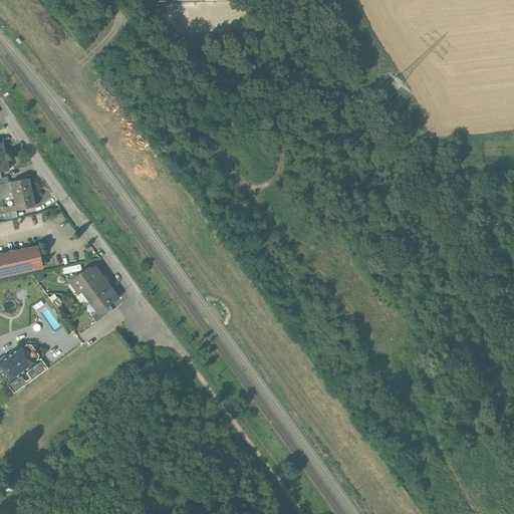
[(5,158),(0,158),(0,173),(8,172),(5,158)]
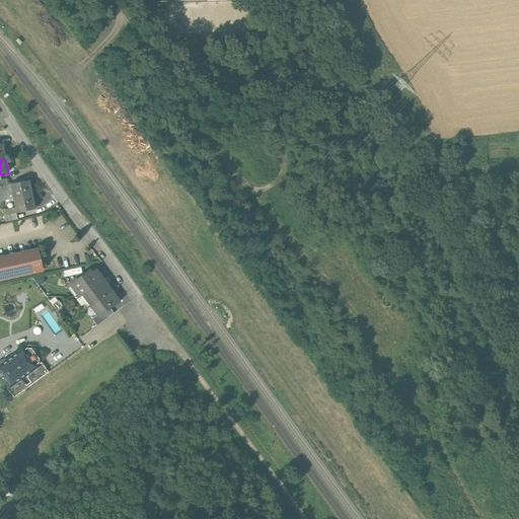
[(7,186),(0,187),(0,202),(14,200),(31,196),(28,181),(7,186)]
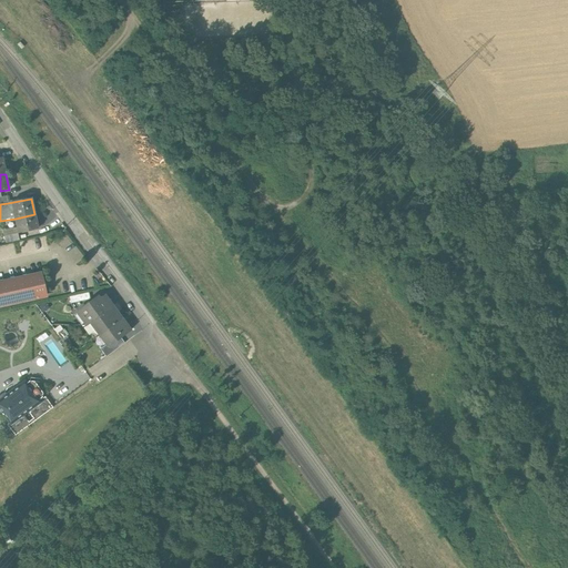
[(34,214),(16,219),(19,233),(38,230),(34,214)]
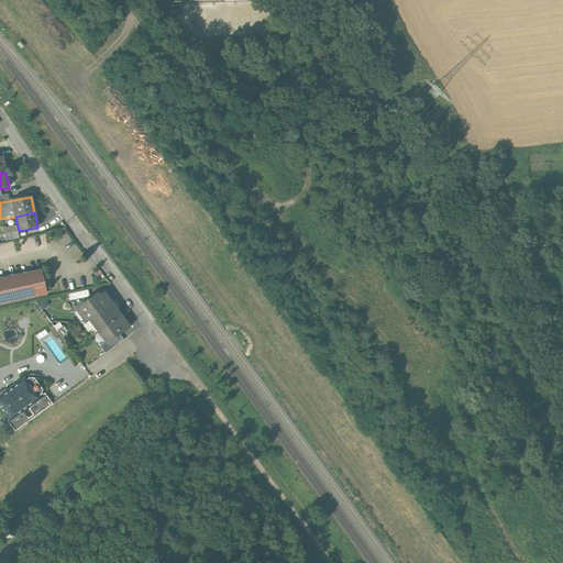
[(17,232),(4,234),(7,241),(18,239),(17,232)]
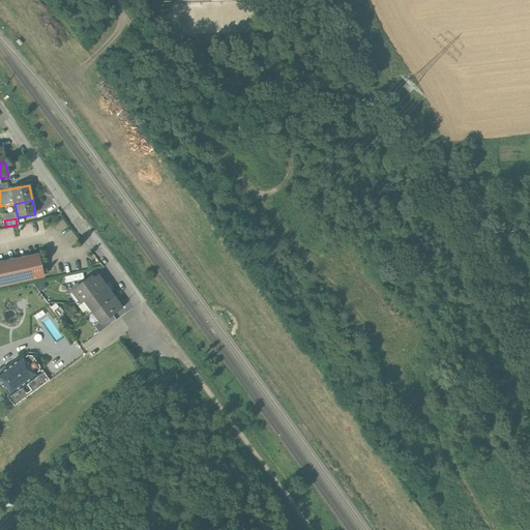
[(0,286),(46,276),(39,252),(0,259),(0,286)]
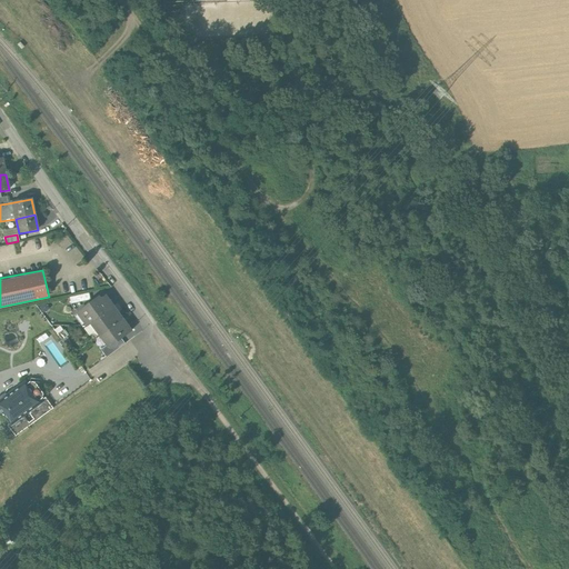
[(89,293),(69,298),(70,305),(90,300),(89,293)]
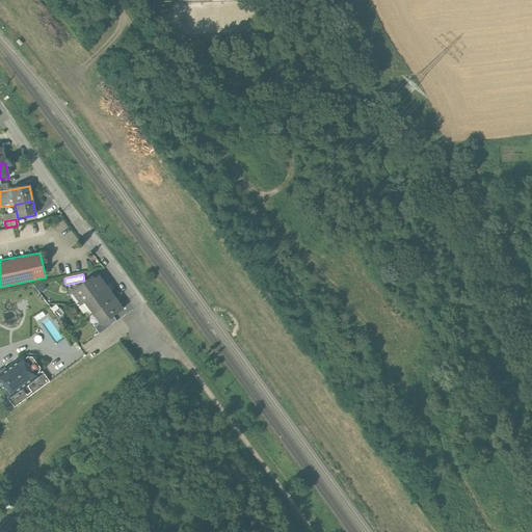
[(87,281),(72,293),(81,306),(84,302),(106,287),(98,276),(94,281),(92,278),(88,283),(87,281)]
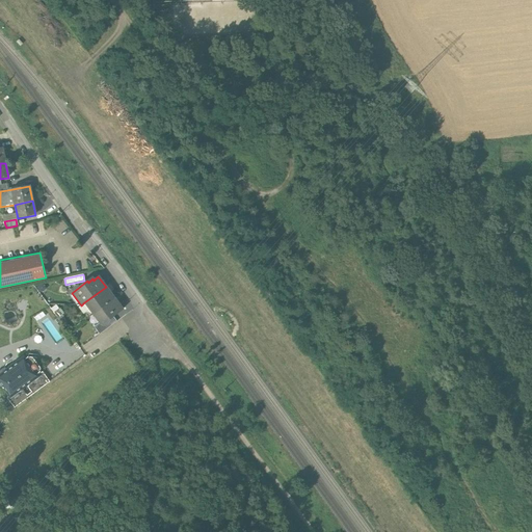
[(106,287),(84,302),(94,314),(114,299),(106,287)]
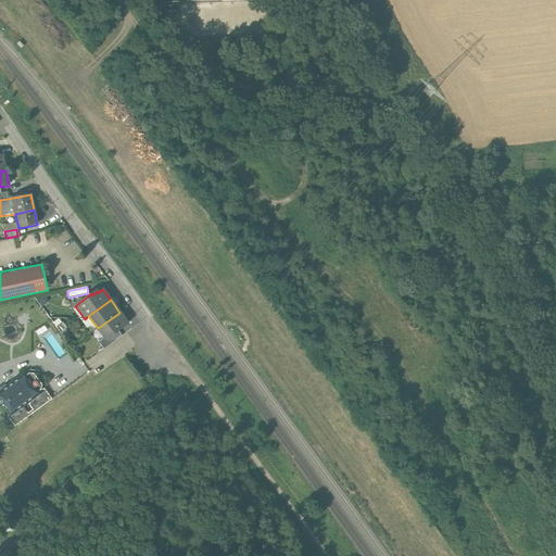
[(119,313),(98,328),(104,338),(113,332),(114,335),(118,331),(128,324),(119,313)]
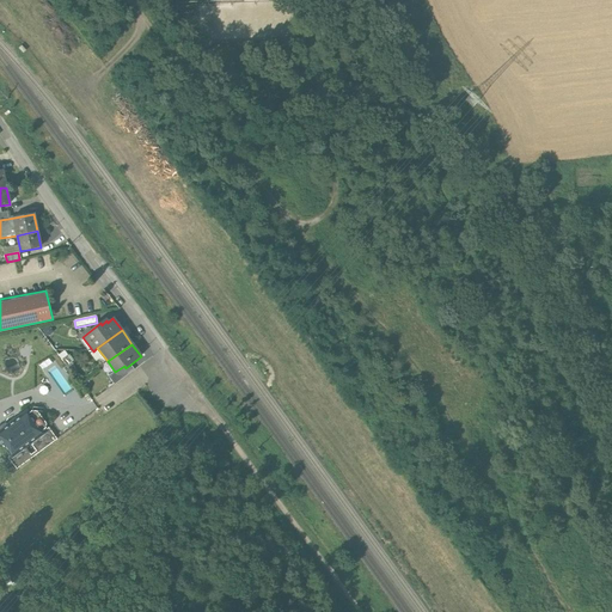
[(115,372),(114,372),(108,377),(114,385),(134,371),(130,365),(126,368),(124,366),(115,372)]
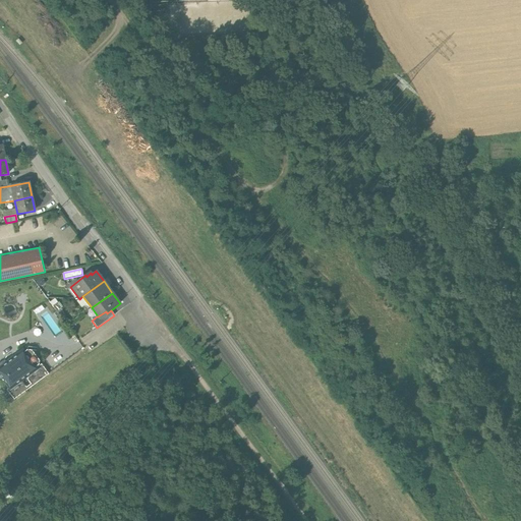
[(22,351),(8,361),(3,360),(0,362),(0,378),(3,379),(9,388),(15,384),(16,385),(21,382),(26,378),(31,374),(31,372),(36,368),(35,367),(38,364),(39,360),(32,351),(27,350),(23,352),(22,351)]
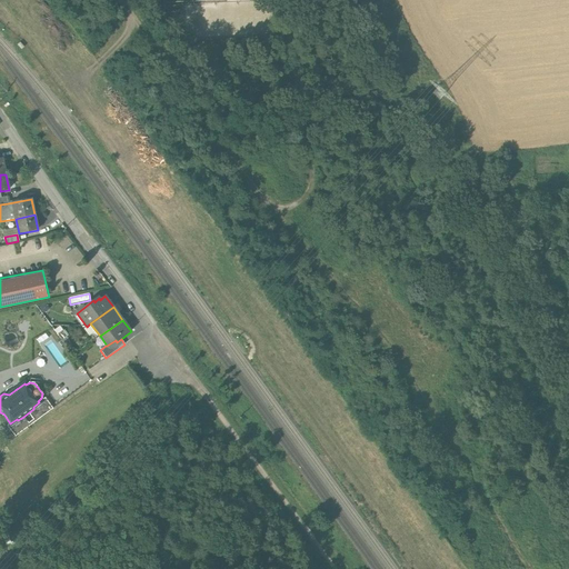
[(41,398),(38,401),(39,402),(33,407),(33,409),(29,412),(35,421),(52,409),(45,398),(42,400),(41,398)]
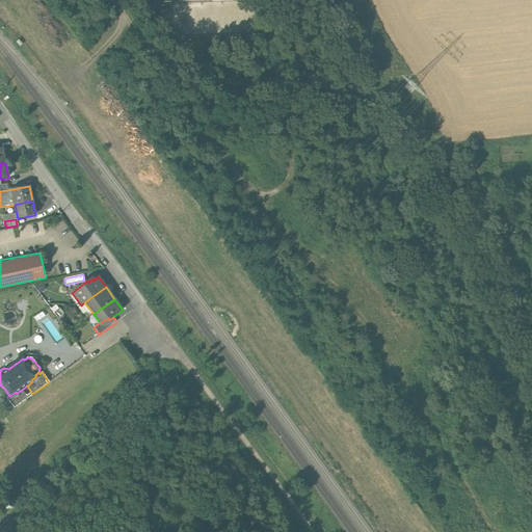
[(22,390),(17,393),(16,392),(9,396),(6,398),(14,407),(28,397),(22,390)]
